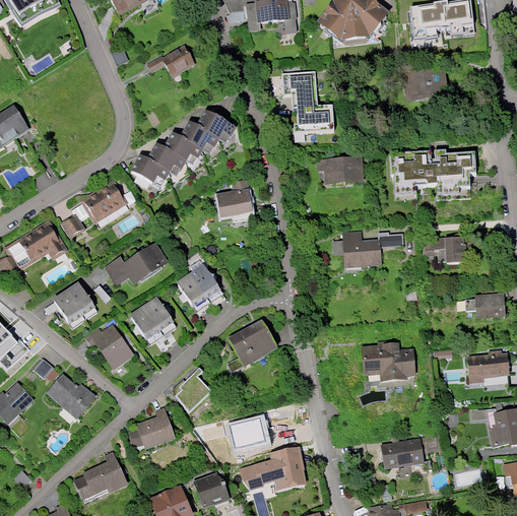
[(4,0),(18,22),(35,12),(58,1),(57,0),(4,0)]
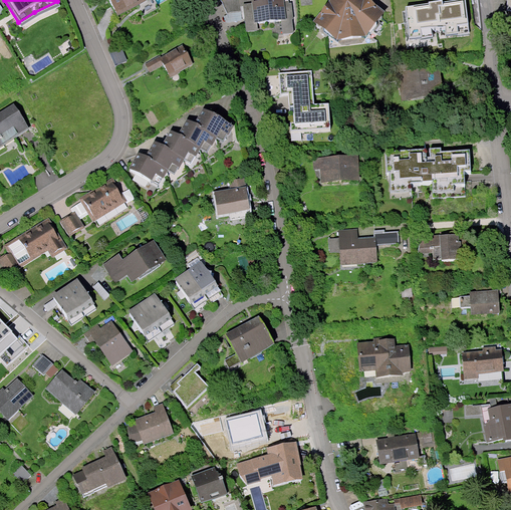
[(110,0),(118,13),(142,0),(110,0)]
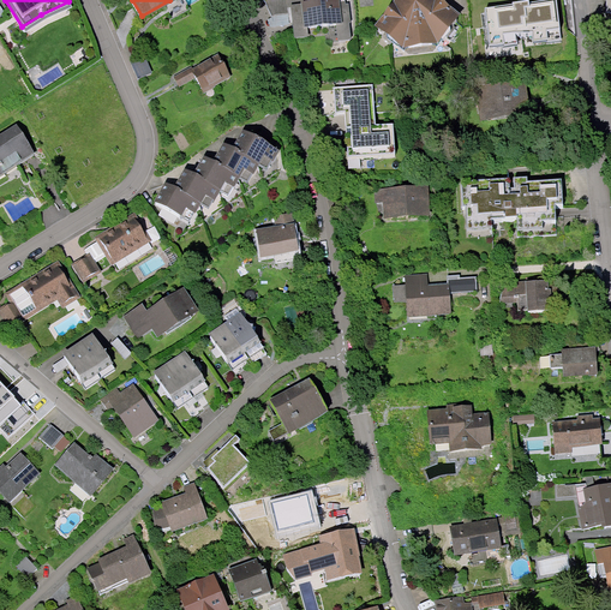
[(327,0),(288,4),(292,41),(310,39),(310,29),(333,27),(334,40),(351,37),(347,4),(341,0),(327,0)]
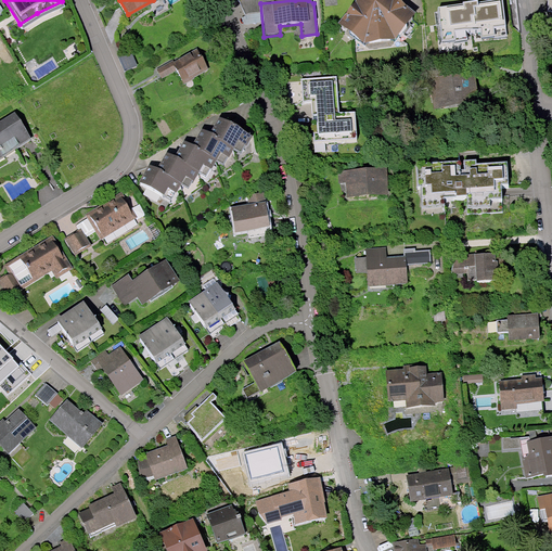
[(357,0),(339,23),(366,43),(398,40),(418,13),(400,0),(357,0)]
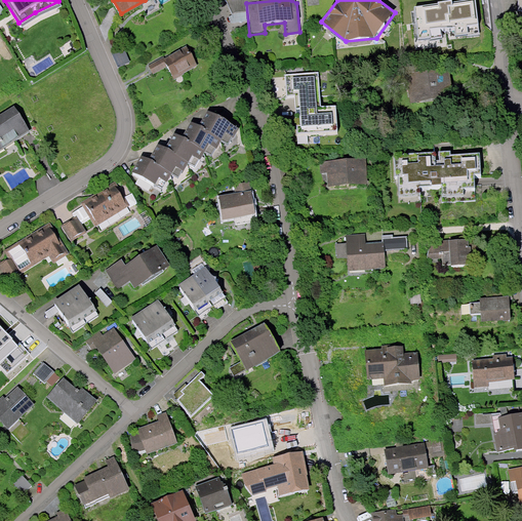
[(429,0),(411,2),(415,35),(476,27),(473,0),(429,0)]
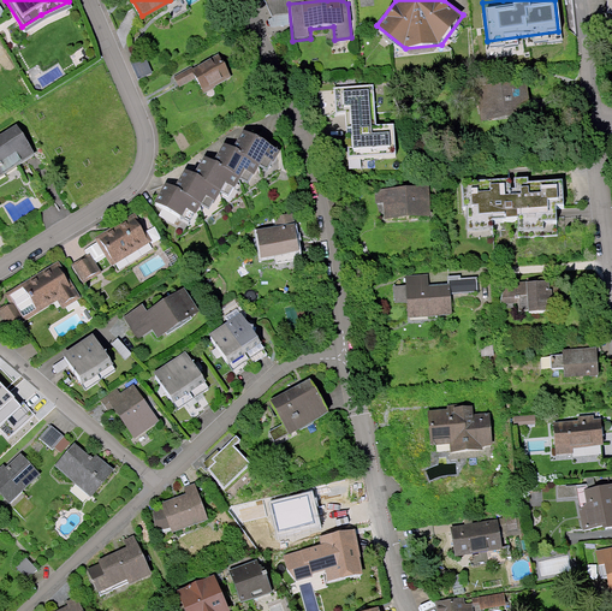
[(179,83),(196,73),(206,89),(232,75),(219,52),(176,77),(179,83)]
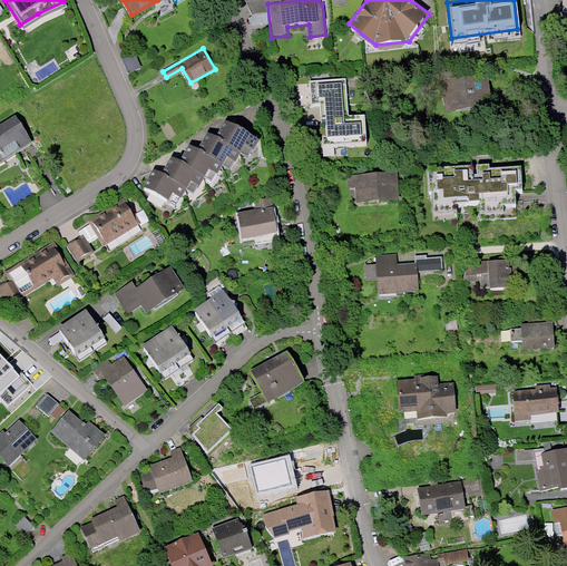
[(490,76),(442,79),(445,109),(437,109),(439,136),(468,134),(467,110),(492,109),(490,76)]
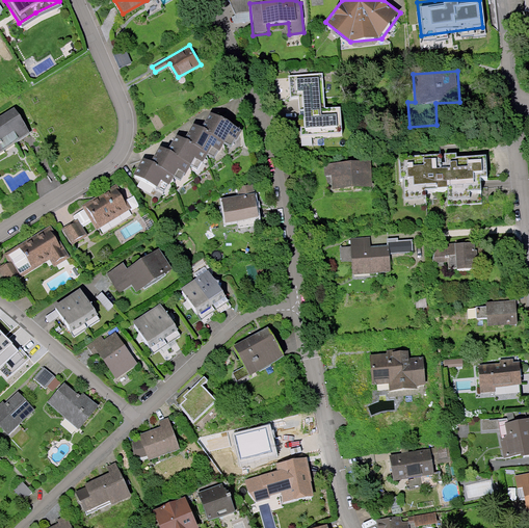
[(322,72),(275,76),(278,99),(298,97),(301,136),(343,133),(341,107),(325,108),(322,72)]
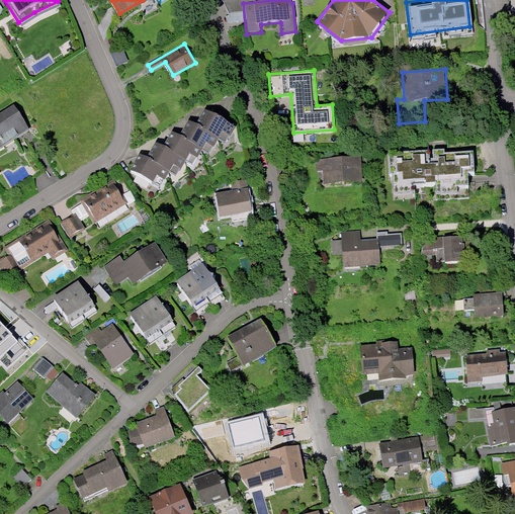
[(0,146),(29,127),(14,104),(0,112),(0,146)]
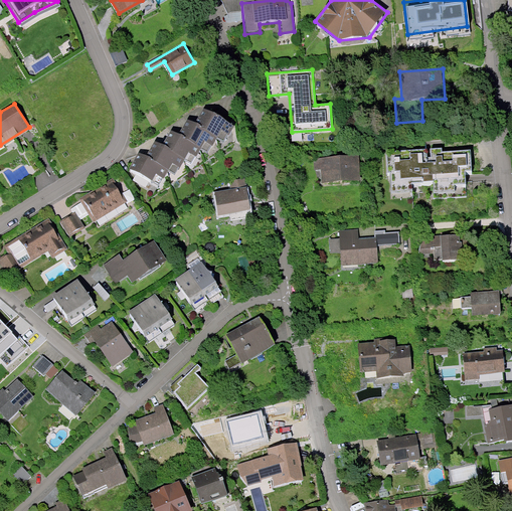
[(205,105),(197,121),(219,133),(226,137),(235,121),(205,105)]
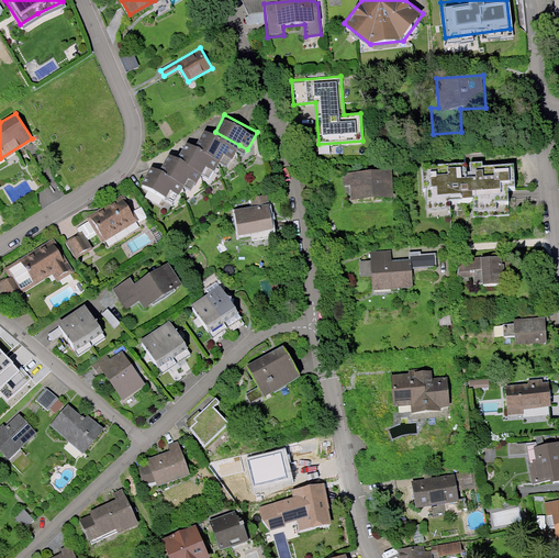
[(207,127),(198,144),(221,157),(230,162),(239,145),(215,132),(207,127)]
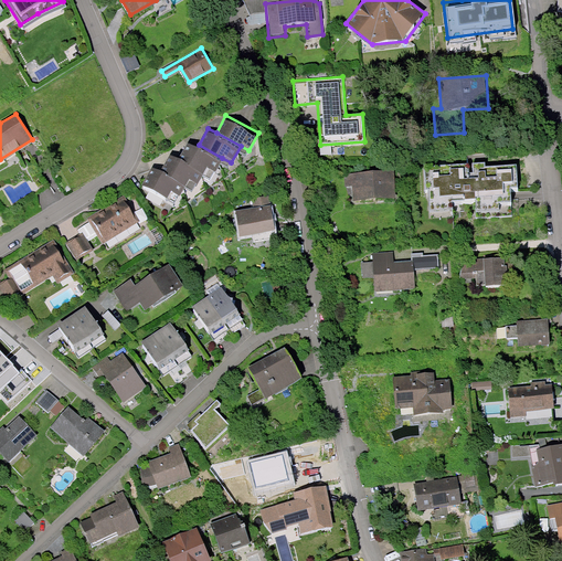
[(189,140),(180,158),(203,170),(212,175),(222,158),(199,145),(189,140)]
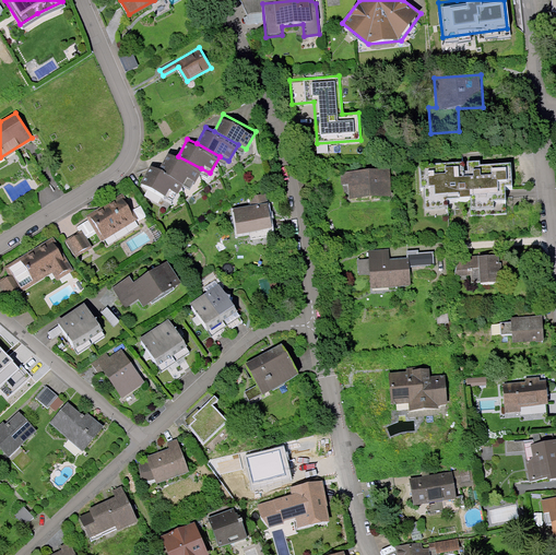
[(169,151),(160,168),(184,181),(192,186),(201,168),(178,156),(169,151)]
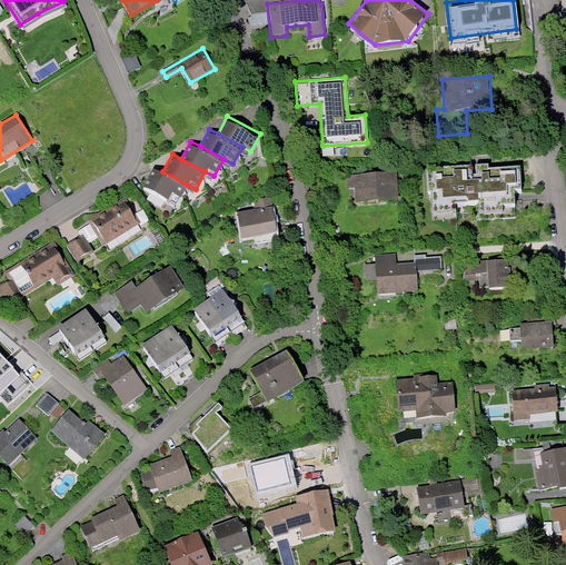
[(522,165),(426,169),(428,217),(456,216),(455,206),(478,205),(479,219),(517,217),(515,190),(523,190),(522,165)]
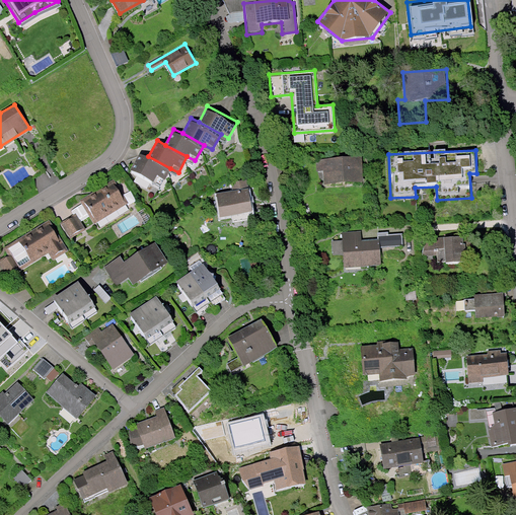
[(141,152),(132,167),(162,184),(170,168),(148,156),(141,152)]
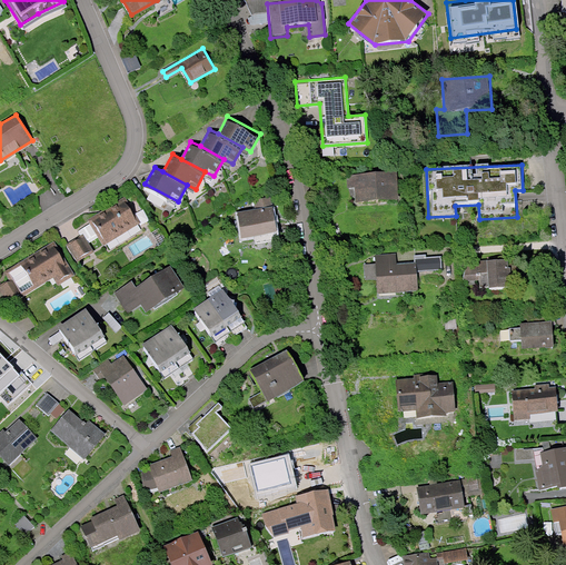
[(395,169),(345,172),(346,186),(354,186),(355,201),(396,199),(395,169)]
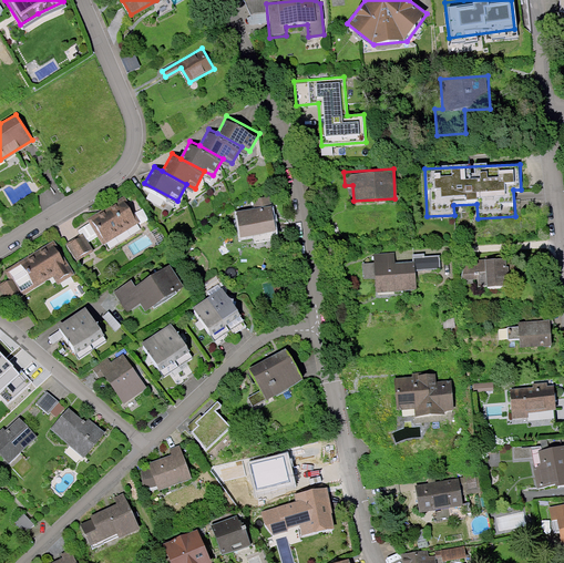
[(125,192),(88,215),(103,241),(141,218),(125,192)]
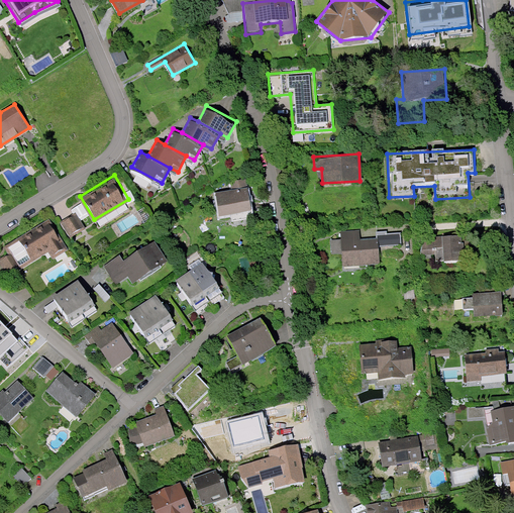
[(220,212),(251,207),(246,176),(230,178),(232,188),(216,191),(220,212)]
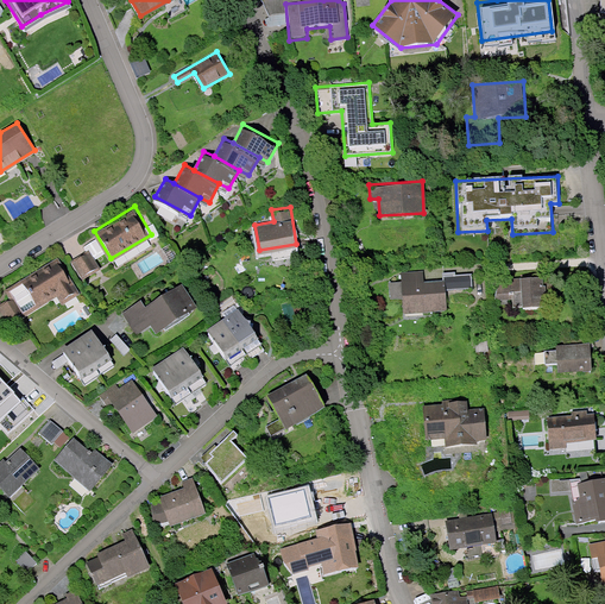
[(89,245),(71,256),(83,276),(101,265),(89,245)]
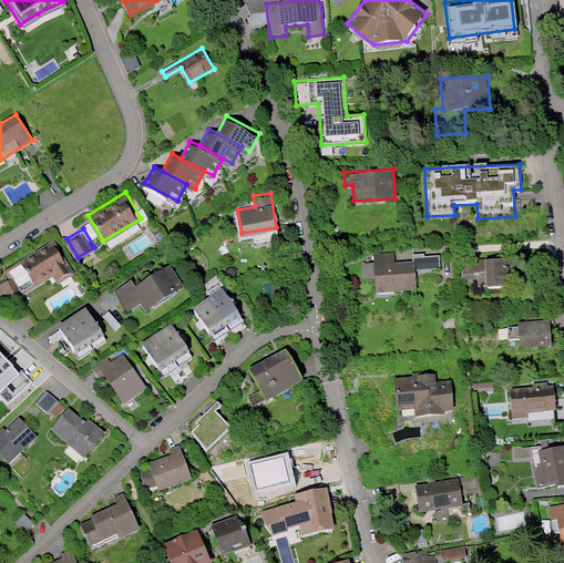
[(0,284),(10,299),(54,270),(60,279),(77,268),(54,235),(6,267),(10,274),(0,280),(0,284)]
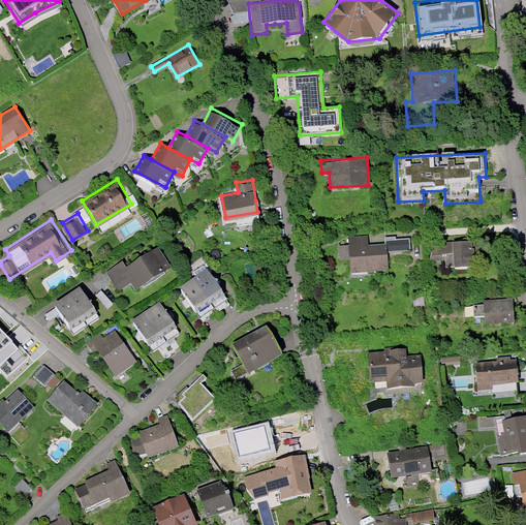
[(347,244),(336,244),(337,257),(350,256),(350,271),(388,270),(388,248),(408,248),(408,237),(395,238),(394,233),(383,233),(383,243),(367,244),(367,234),(347,234),(347,244)]
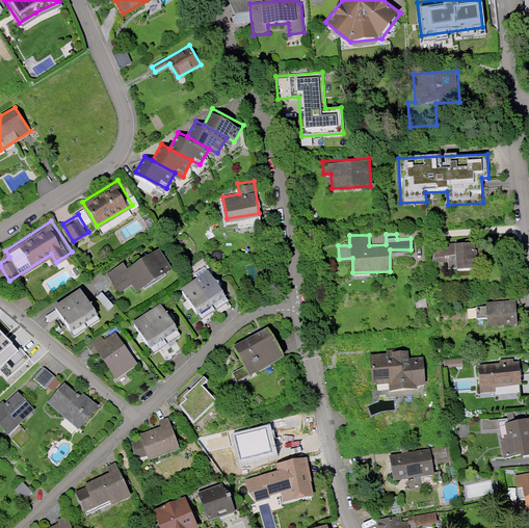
[(430,243),(432,262),(447,261),(448,266),(457,270),(480,269),(478,242),(454,244),(454,241),(430,243)]
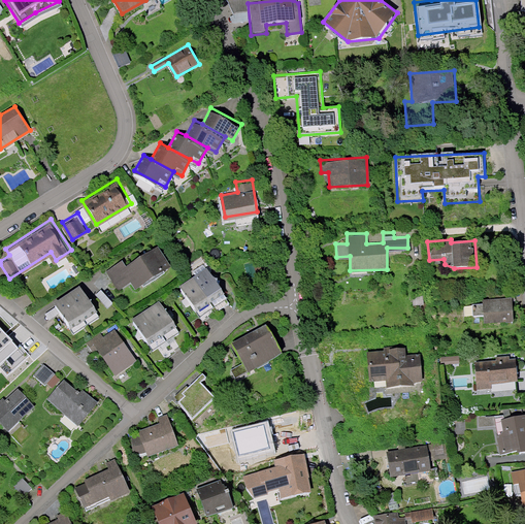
[(159,243),(127,263),(123,257),(105,268),(118,287),(133,277),(138,286),(172,264),(159,243)]
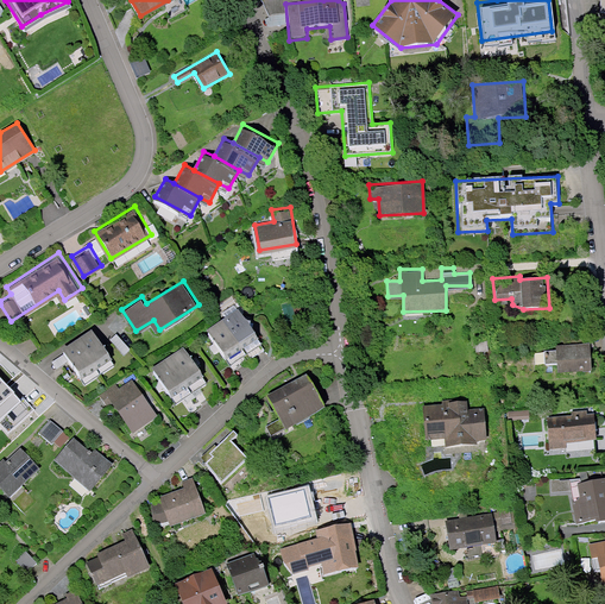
[(234,304),(219,315),(240,344),(256,333),(234,304)]
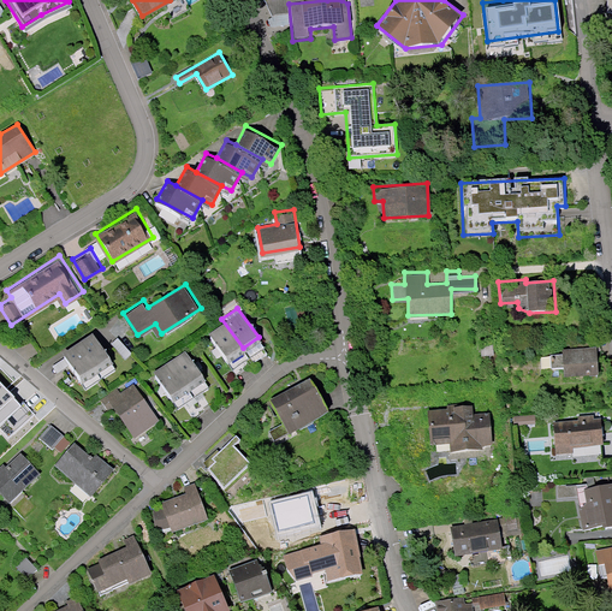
[(226,360),(243,348),(221,319),(206,330),(226,360)]
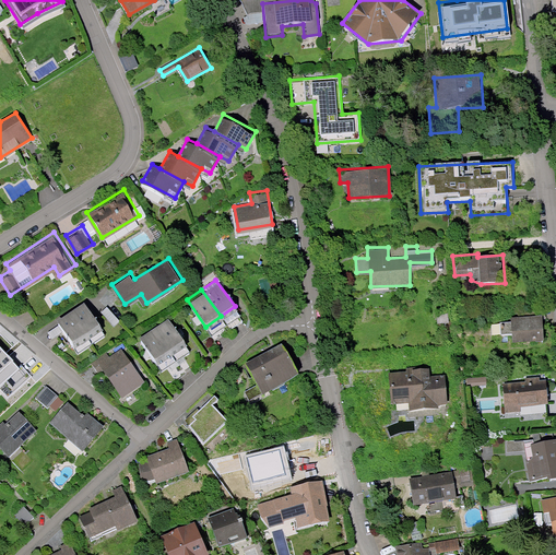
[(60,323),(77,347),(105,328),(89,304),(60,323)]
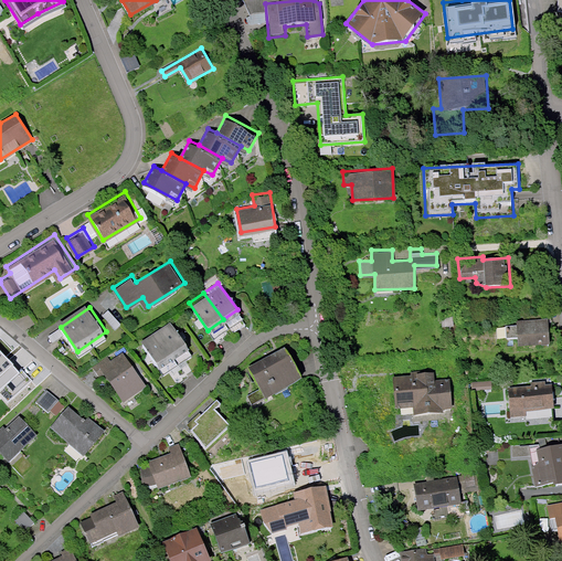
[(106,308),(101,313),(114,327),(118,323),(106,308)]
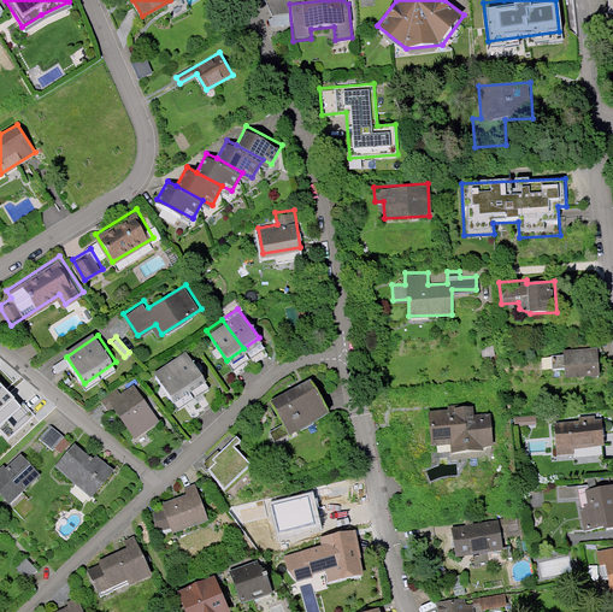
[(564,352),(550,353),(550,368),(564,366),(565,377),(602,375),(600,345),(564,348),(564,352)]
